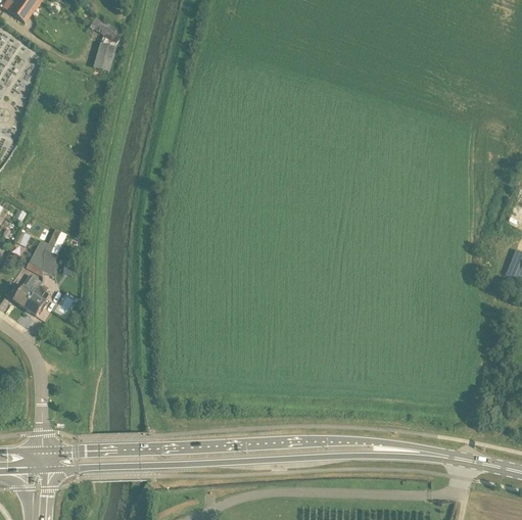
[(30,16),(33,12),(42,0),(18,0),(16,3),(6,1),(2,6),(26,21),(30,16)]
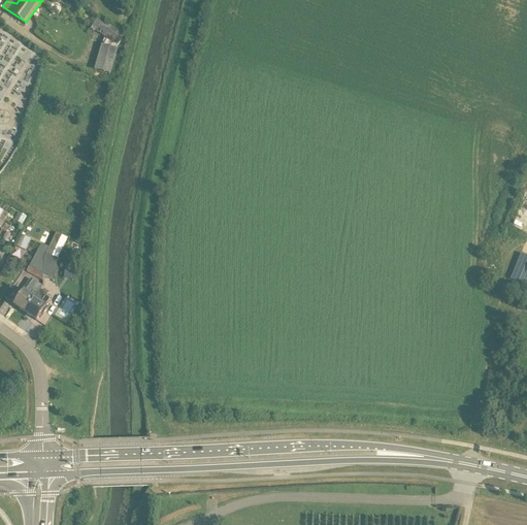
[(124,31),(111,24),(96,17),(90,28),(104,35),(101,42),(94,68),(110,73),(118,47),(117,47),(120,38),(124,31)]
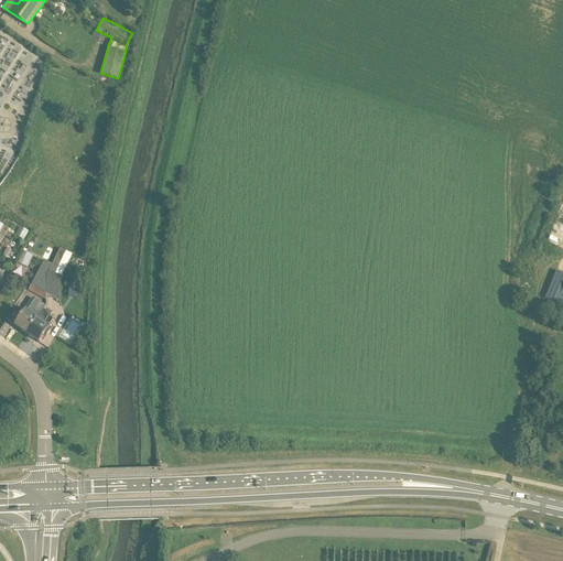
[(548,245),(562,249),(562,227),(553,225),(548,245)]
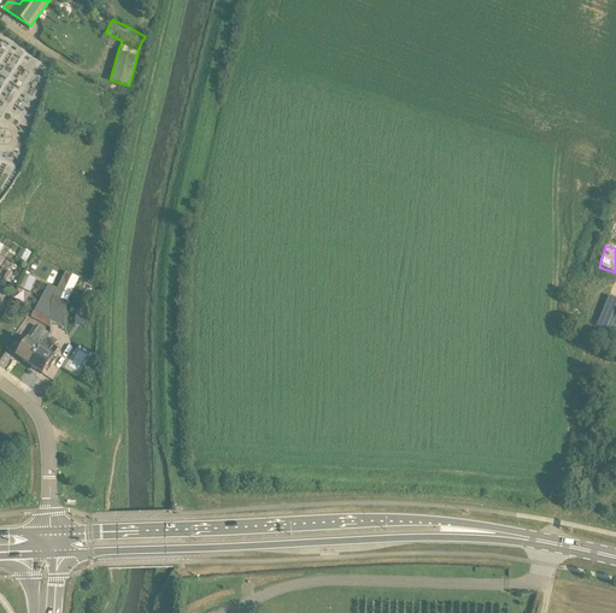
[(64,269),(56,288),(51,299),(51,318),(64,325),(66,300),(62,296),(72,272),(64,269)]
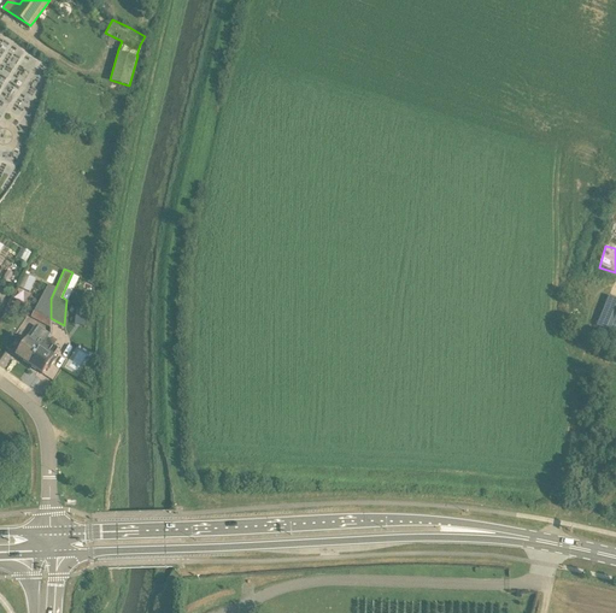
[(24,271),(18,284),(29,289),(35,276),(24,271)]
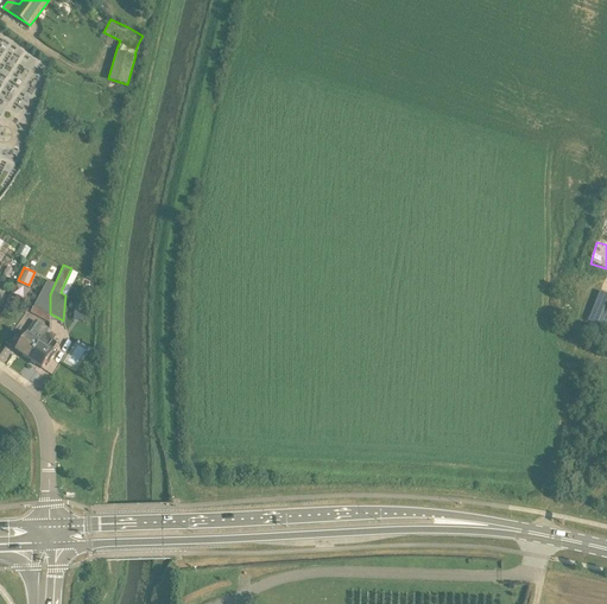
[(32,305),(50,313),(50,294),(55,284),(46,280),(32,305)]
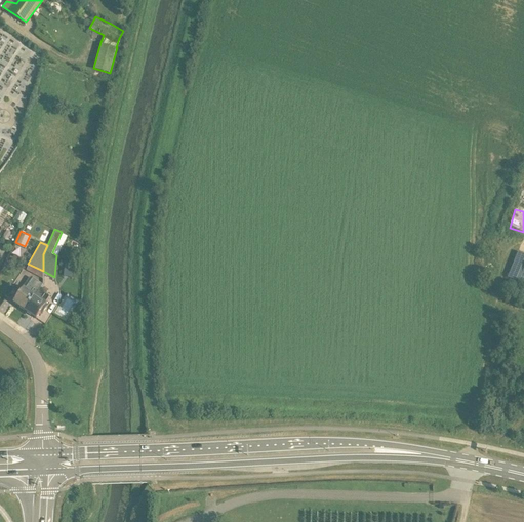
[(506,276),(523,283),(523,251),(516,248),(506,276)]
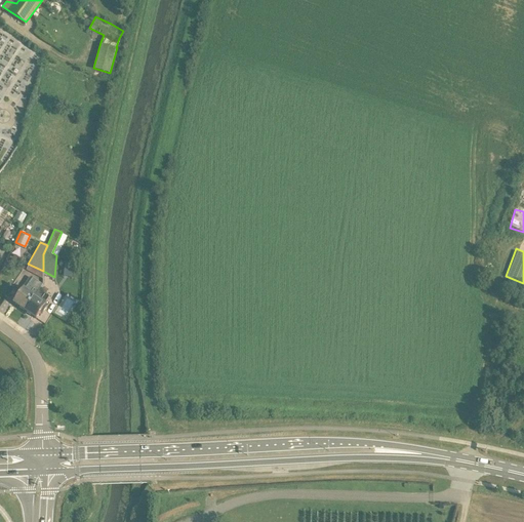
[(64,257),(64,275),(72,275),(73,258),(64,257)]
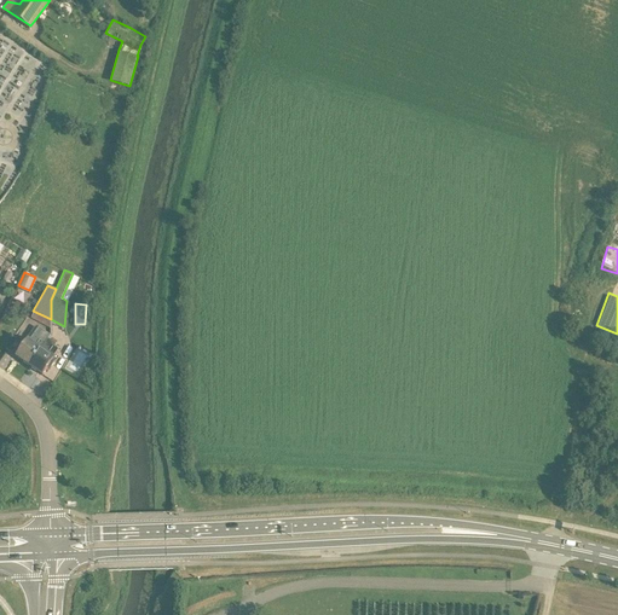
[(29,363),(40,347),(35,343),(40,336),(34,332),(29,340),(27,337),(21,344),(23,346),(17,354),(29,363)]
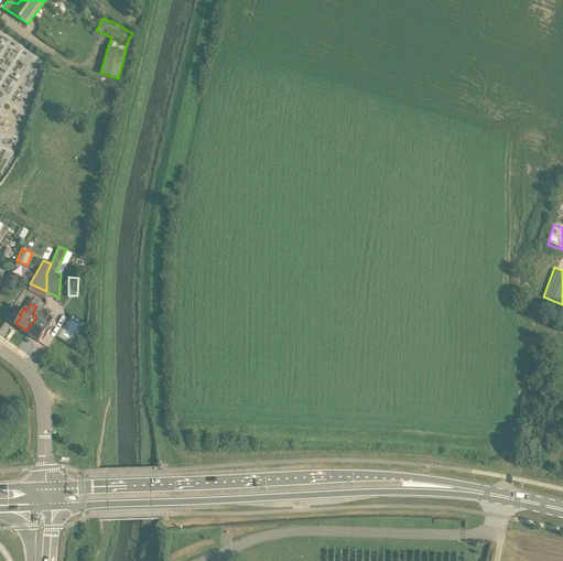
[(44,321),(36,316),(26,331),(39,340),(44,333),(45,334),(51,326),(49,324),(53,319),(49,315),(44,321)]
